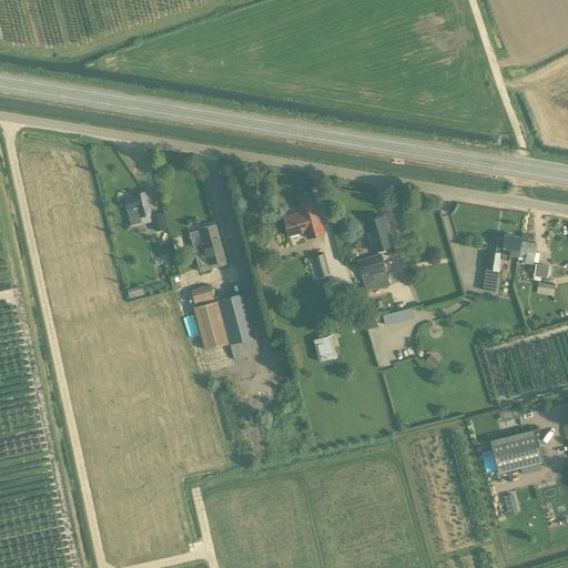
[(127,209),(131,226),(142,224),(140,216),(151,214),(146,192),(133,195),(123,198),(127,209)]
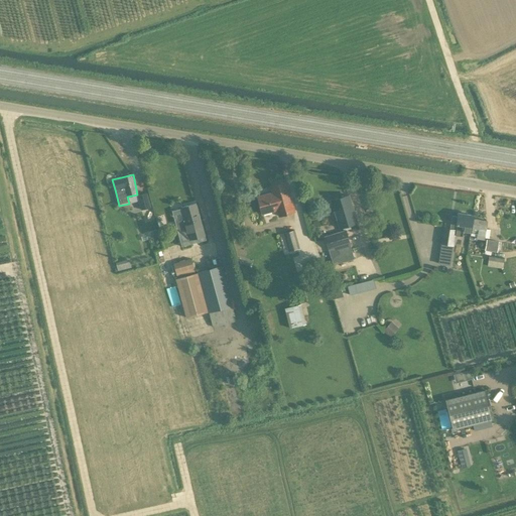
[(278,217),(294,212),(286,181),(269,185),(271,194),(257,197),(262,215),(276,211),(278,217)]
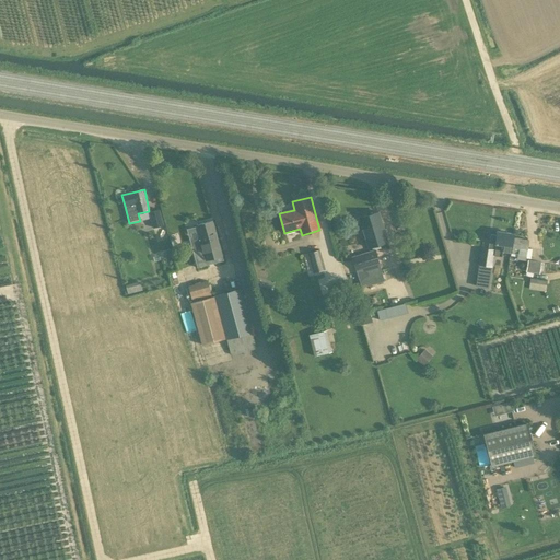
[(149,212),(153,229),(163,225),(160,209),(149,212)]
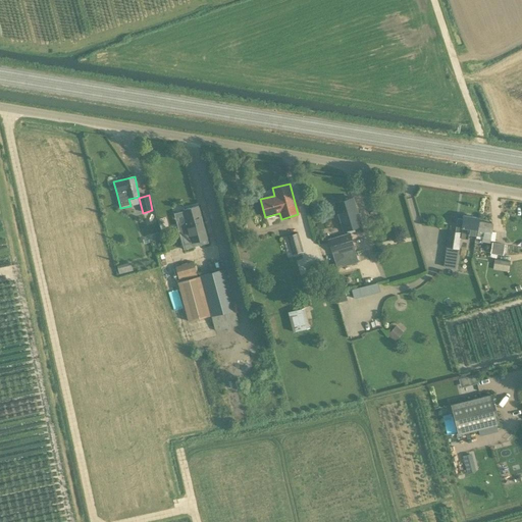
[(353,198),(334,203),(343,231),(361,225),(353,198)]
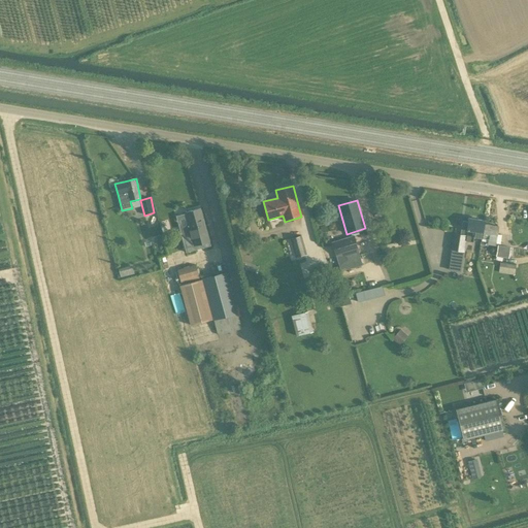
[(186,212),(190,229),(177,232),(177,229),(170,231),(175,252),(186,249),(186,248),(194,245),(209,241),(201,208),(186,212)]
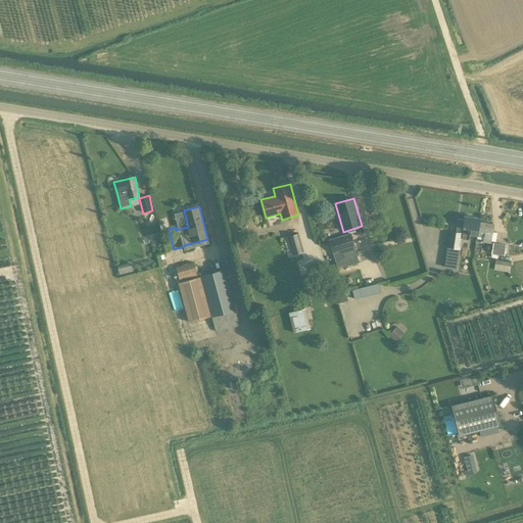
[(470,235),(476,236),(478,222),(479,222),(480,219),(464,216),(464,220),(459,219),(457,232),(449,231),(446,247),(460,250),(461,239),(469,240),(470,235)]
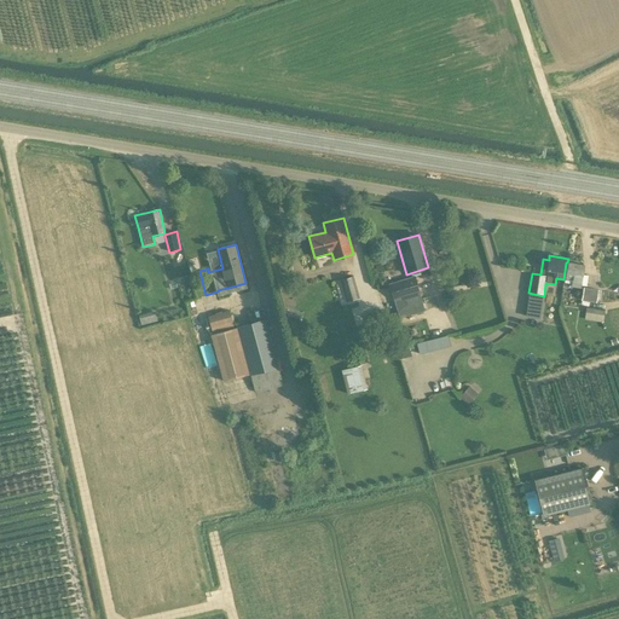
[(583,265),(567,262),(566,262),(563,279),(572,281),(572,287),(580,288),(583,265)]
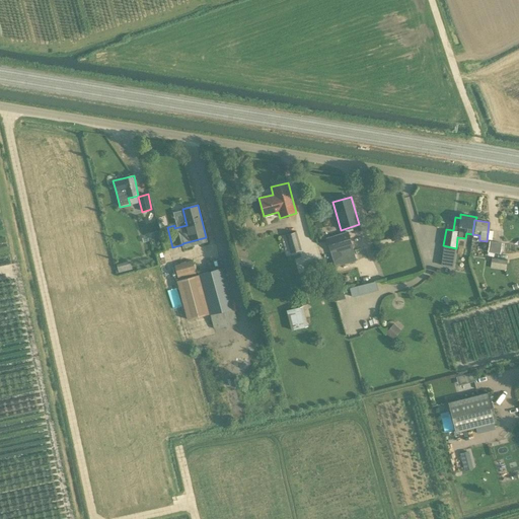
[(296,231),(285,234),(290,252),(301,249),(296,231)]
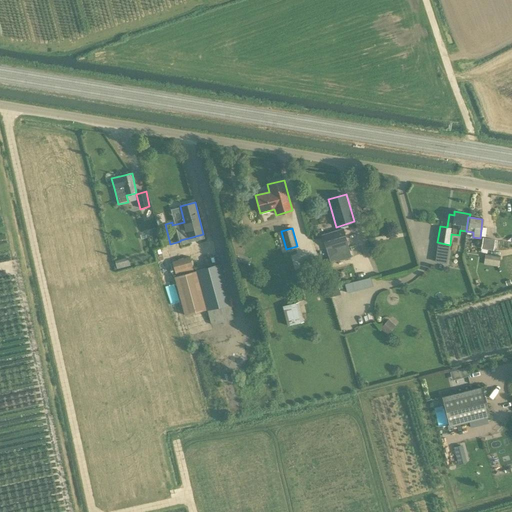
[(326,248),(330,263),(351,257),(347,242),(343,228),(321,235),(325,248),(326,248)]
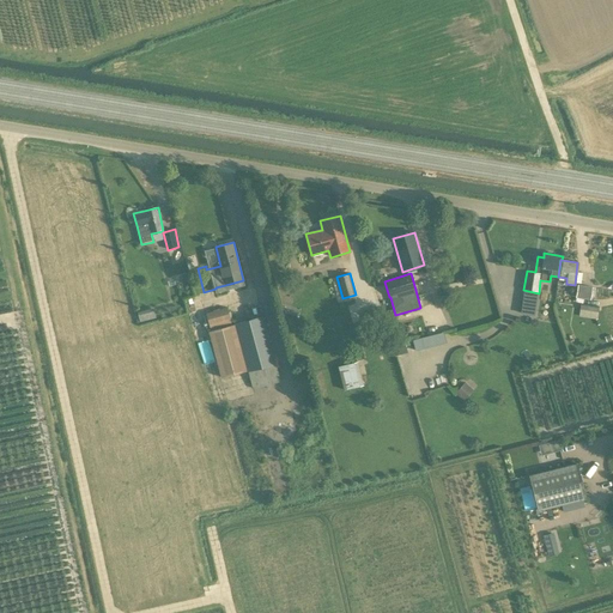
[(577,285),(576,297),(576,298),(590,299),(593,287),(577,285)]
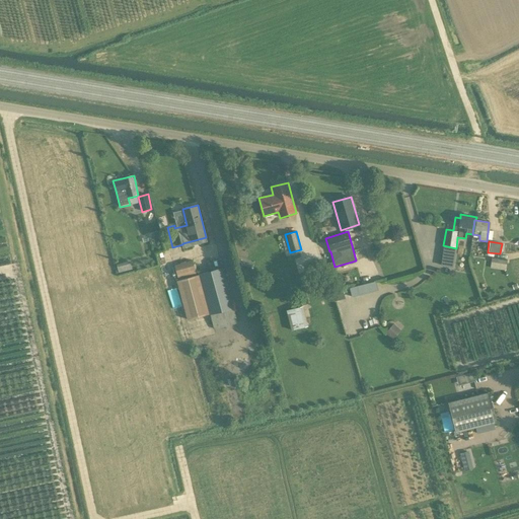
[(507,261),(487,257),(486,268),(506,270),(507,261)]
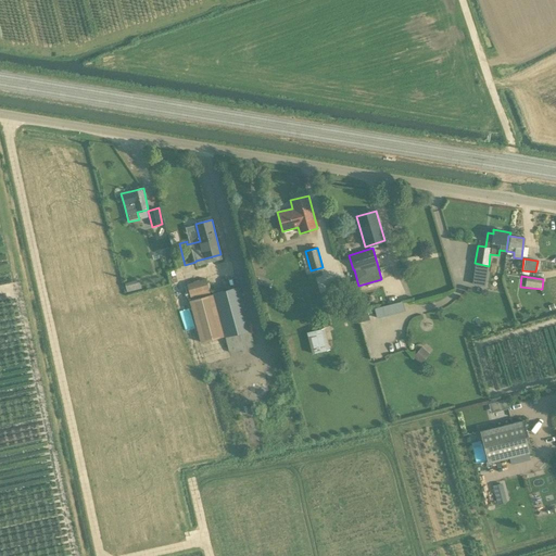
[(210,295),(210,294),(205,278),(187,283),(190,300),(189,301),(200,342),(225,336),(229,353),(254,346),(250,329),(239,287),(213,293),(213,294),(210,295)]
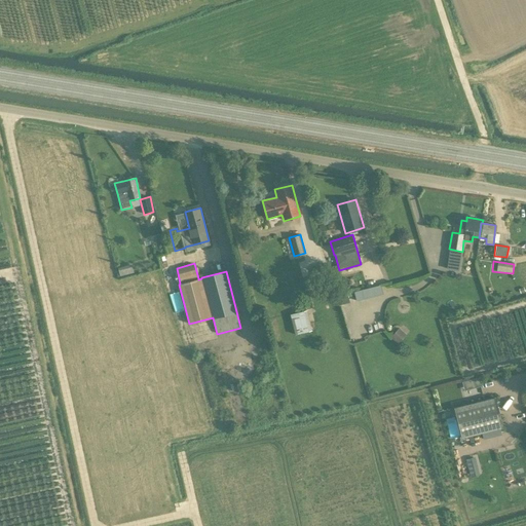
[(380,285),(368,288),(363,290),(355,291),(358,301),(366,299),(365,298),(382,294),(380,285)]
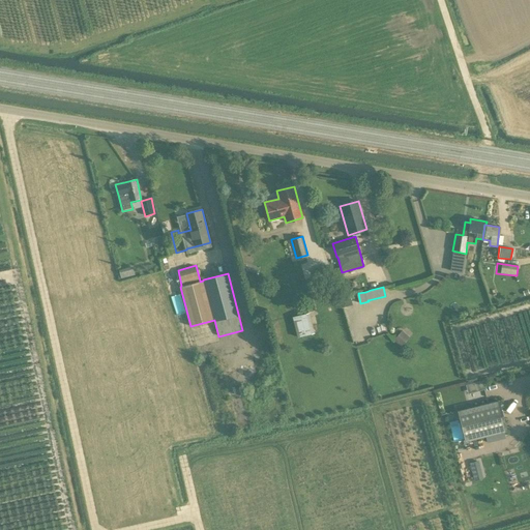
[(382,304),(364,310),(374,336),(390,331),(382,304)]
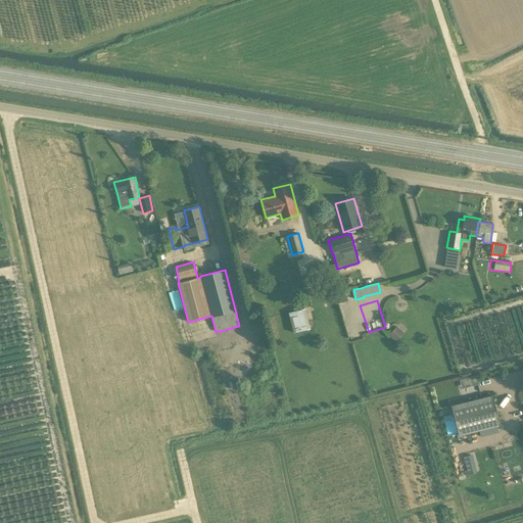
[(288,313),(292,333),(311,329),(304,307),(288,313)]
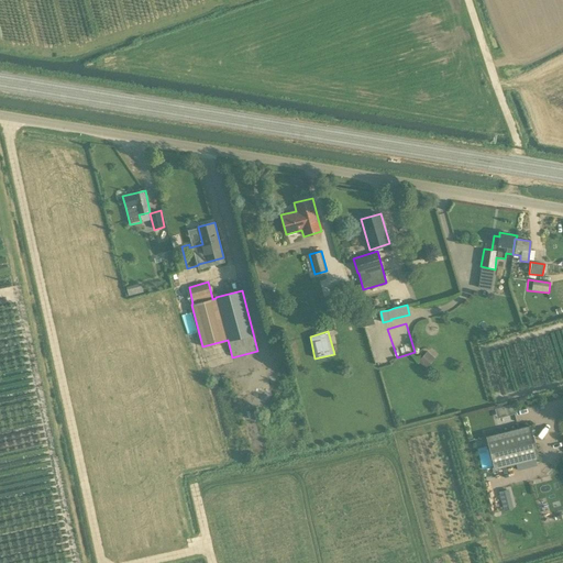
[(422,356),(418,361),(426,368),(430,363),(422,356)]
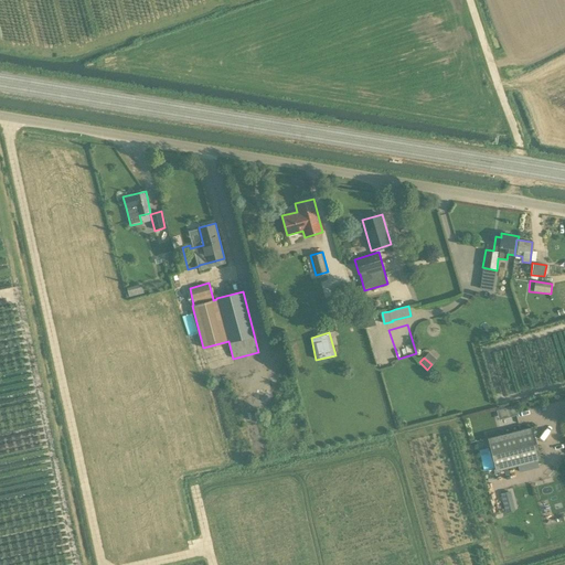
[(510,417),(516,415),(514,405),(508,407),(510,417)]
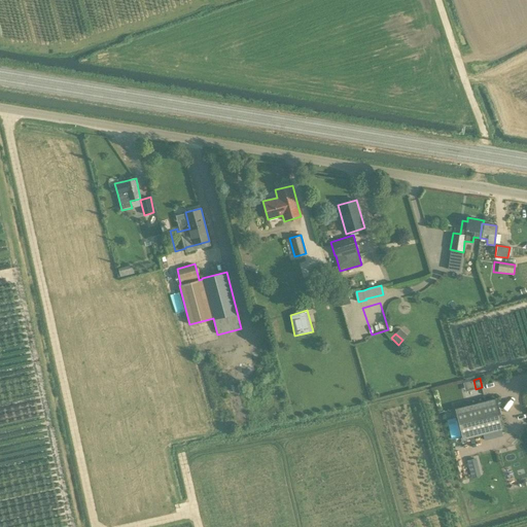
[(495,398),(455,409),(462,438),(502,428),(495,398)]
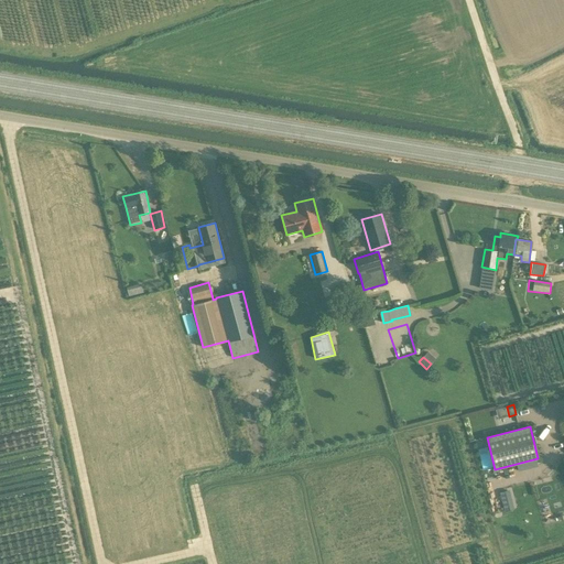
[(514,509),(509,490),(500,492),(505,511),(514,509)]
